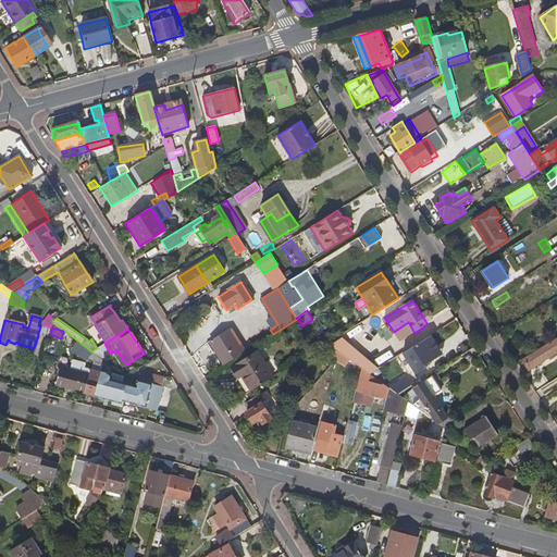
[(209,342),(223,364),(242,353),(227,330),(209,342)]
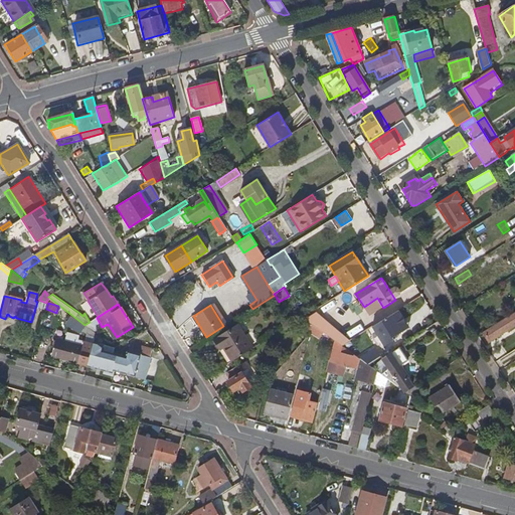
[(404,320),(398,310),(377,323),(381,329),(378,330),(382,337),(385,336),(387,340),(389,340),(391,342),(395,340),(393,337),(402,331),(398,324),(404,320)]
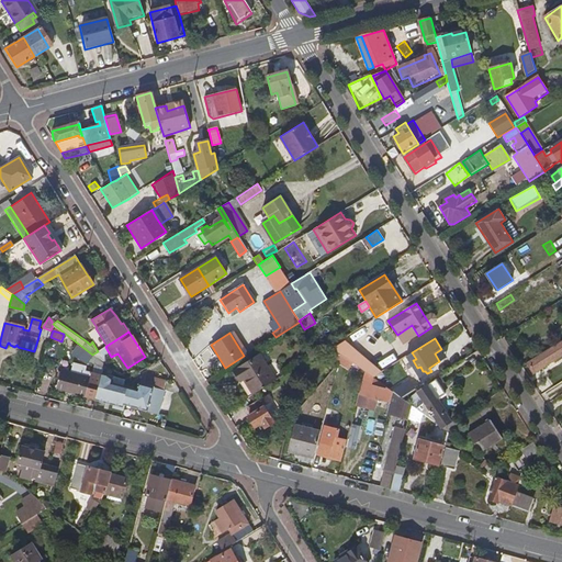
[(561,341),(528,363),(534,373),(561,355),(561,341)]
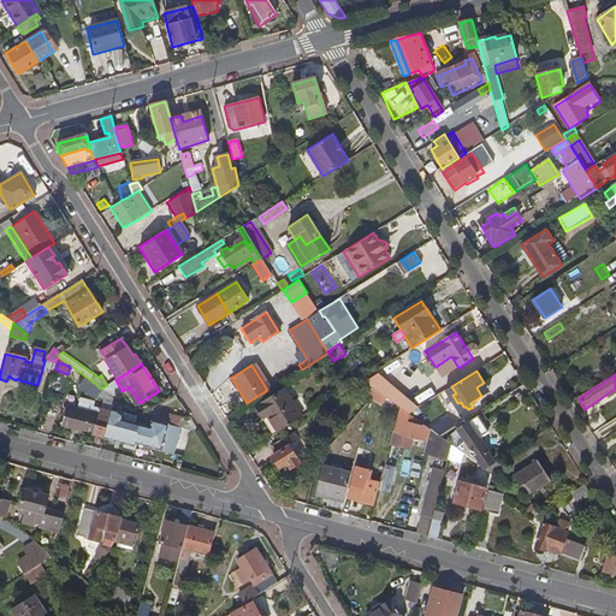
[(122,391),(116,380),(107,385),(101,389),(112,397),(122,391)]
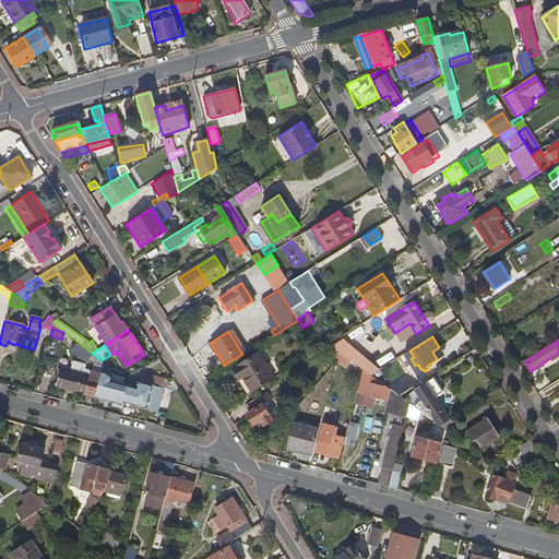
[(74,352),(64,349),(63,357),(72,359),(74,352)]
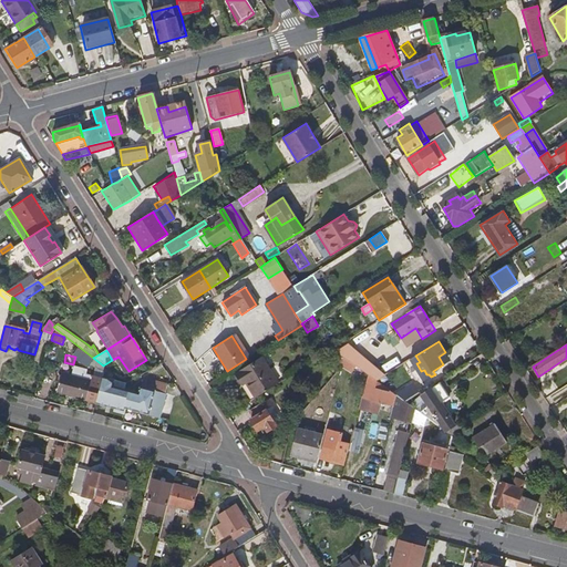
[(88,357),(83,362),(89,366),(93,360),(88,357)]
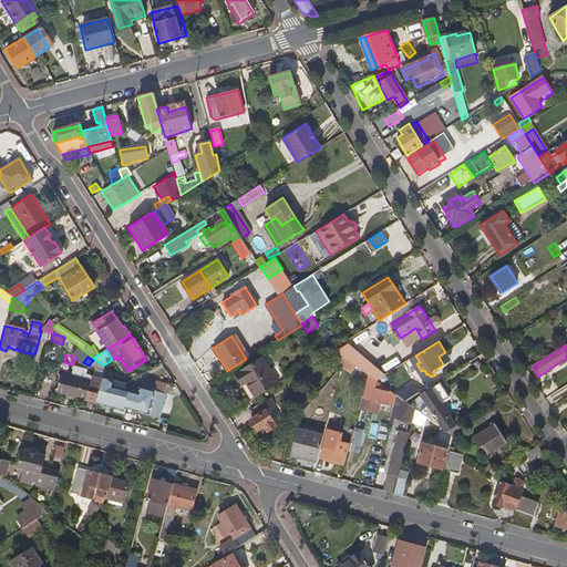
[(334,367),(341,369),(342,368),(344,359),(338,357),(334,367)]
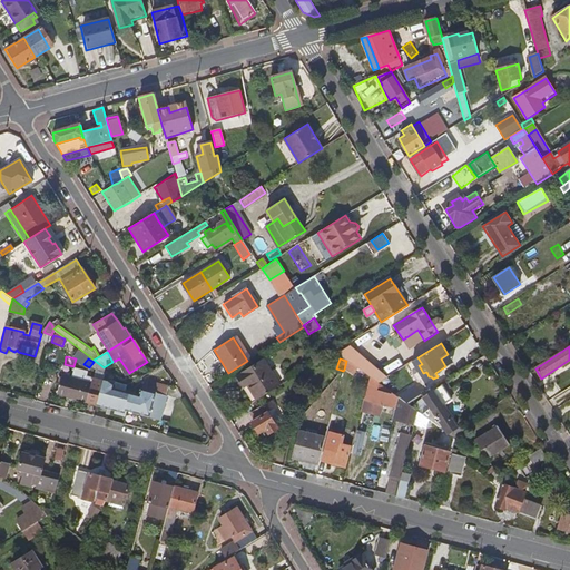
[(248,384),(257,400),(279,385),(265,360),(238,376),(244,386),(248,384)]
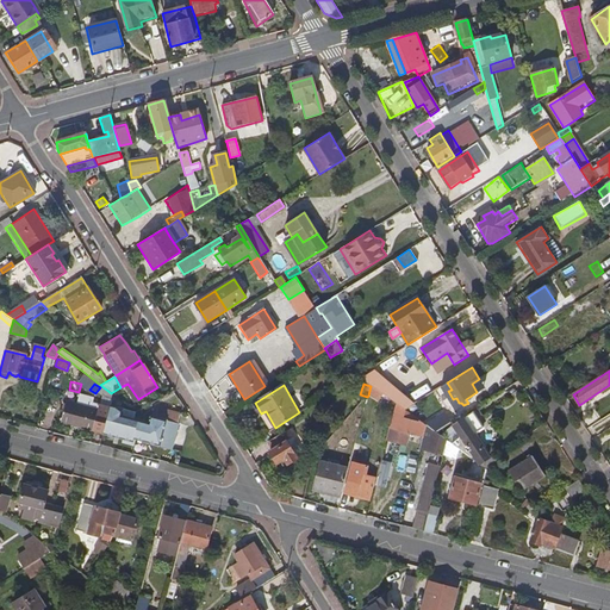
[(384,394),(371,385),(371,386),(368,396),(379,403),(384,394)]
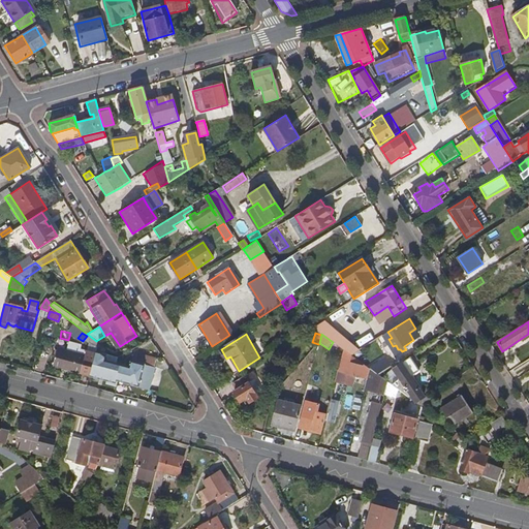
[(53,365),(81,372),(81,373),(90,376),(95,358),(96,351),(87,349),(85,356),(56,349),(53,365)]
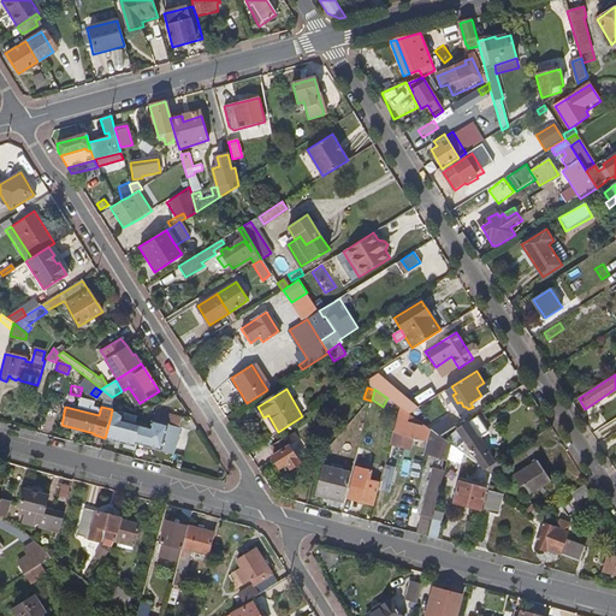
[(173,452),(183,416),(158,409),(153,426),(123,418),(123,414),(119,412),(118,410),(112,409),(111,416),(105,438),(136,446),(136,443),(164,450),(173,452)]
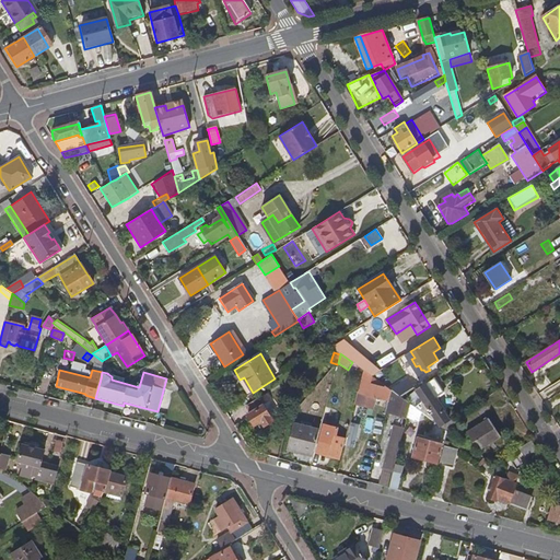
[(369,398),(391,404),(394,393),(389,389),(371,376),(365,372),(359,401),(368,404),(369,398)]
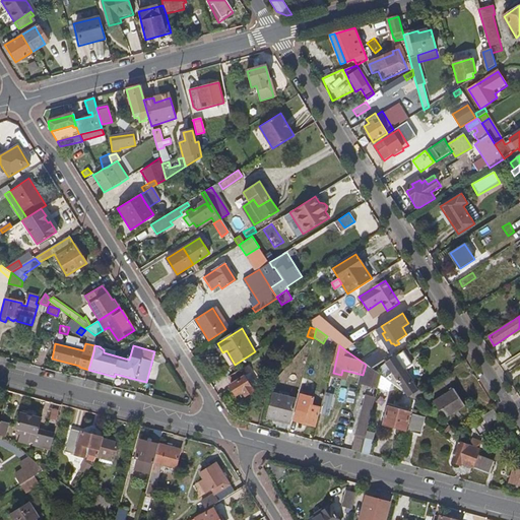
[(385,363),(384,362),(371,369),(376,372),(379,370),(387,366),(403,392),(408,396),(415,392),(402,372),(410,367),(405,360),(409,356),(405,349),(385,363)]
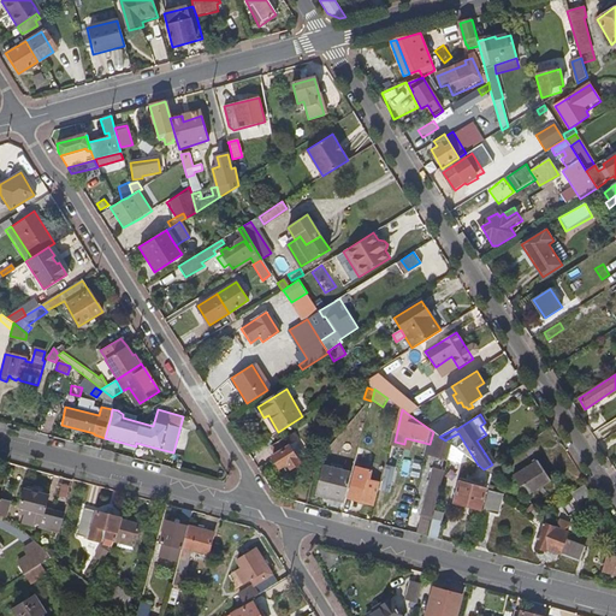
[(439,437),(455,428),(448,418),(428,428),(433,432),(439,437)]
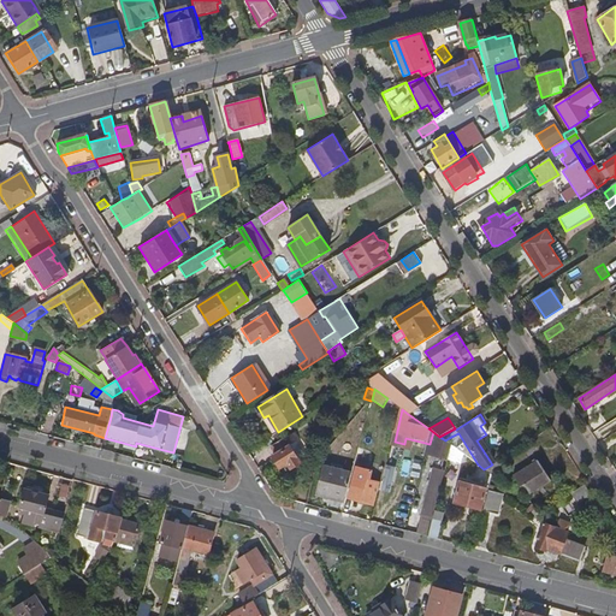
[(430,444),(427,456),(448,462),(448,461),(452,446),(445,440),(439,437),(433,432),(430,444)]
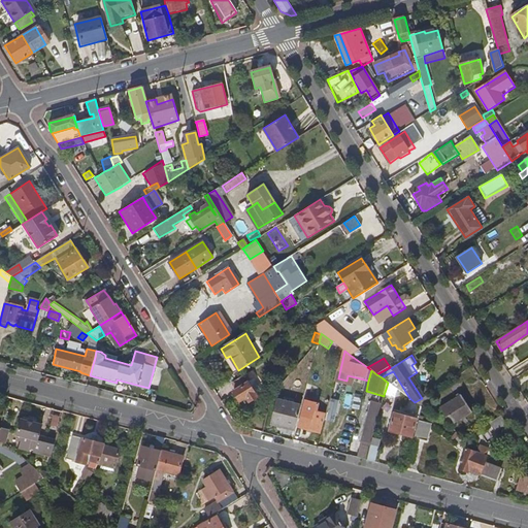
[(409,398),(393,371),(385,375),(392,386),(395,388),(398,390),(409,398)]
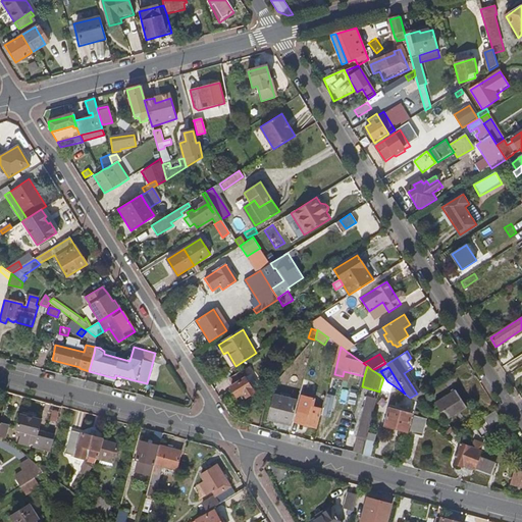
[(245,397),(252,393),(244,379),(246,377),(246,376),(242,371),(228,379),(232,386),(230,388),(236,397),(243,393),(245,397)]
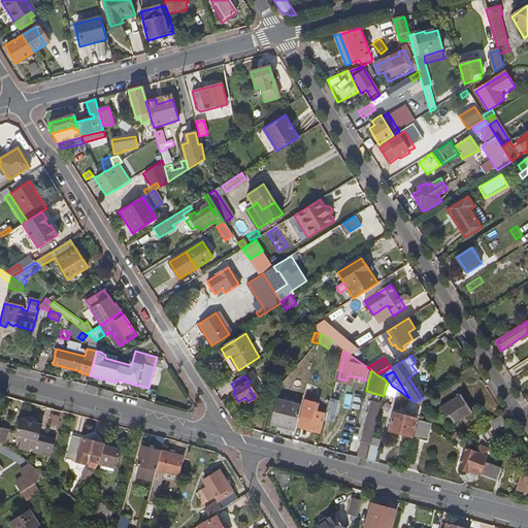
[(246,384),(255,397),(261,393),(253,378),(249,381),(249,382),(246,384)]
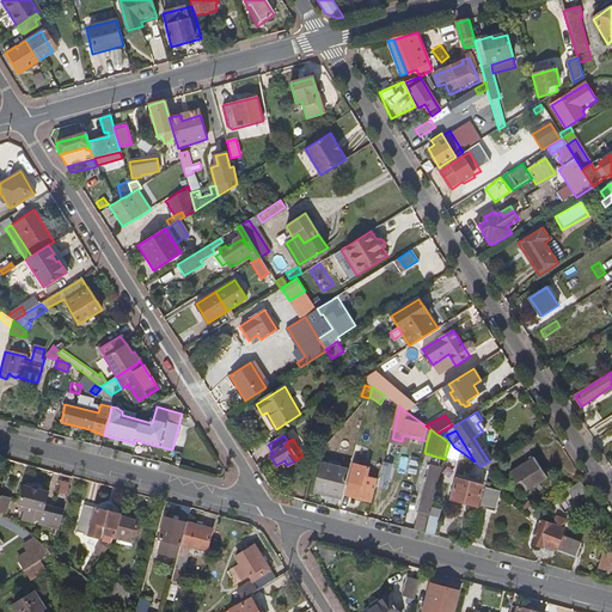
[(454,447),(450,444),(445,458),(458,463),(461,452),(458,450),(454,447)]
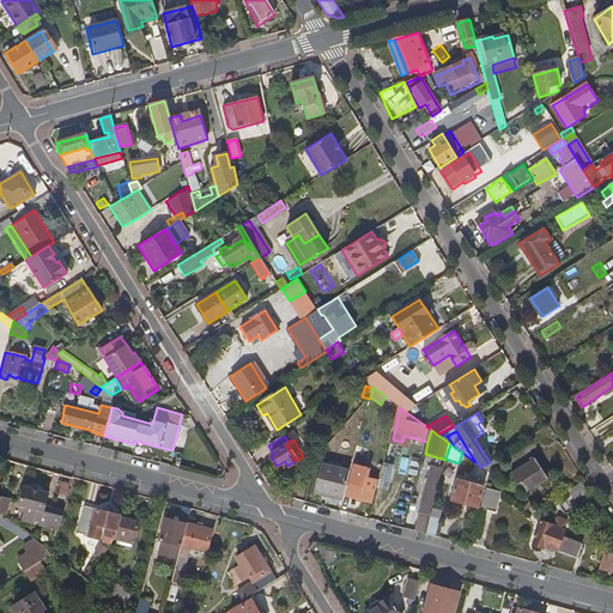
[(501,466),(496,459),(490,462),(481,467),(490,473),(501,466)]
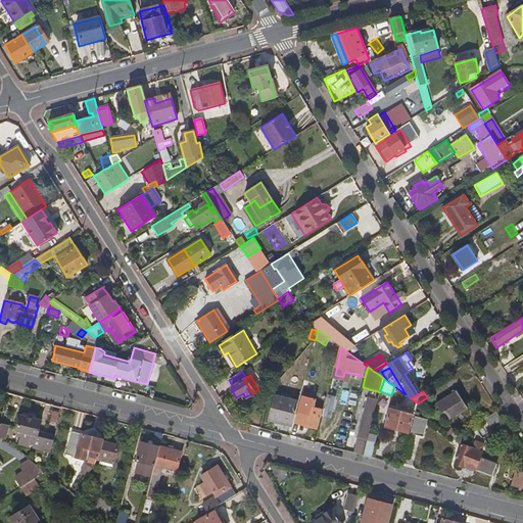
[(467,409),(457,391),(435,405),(445,421),(467,409)]
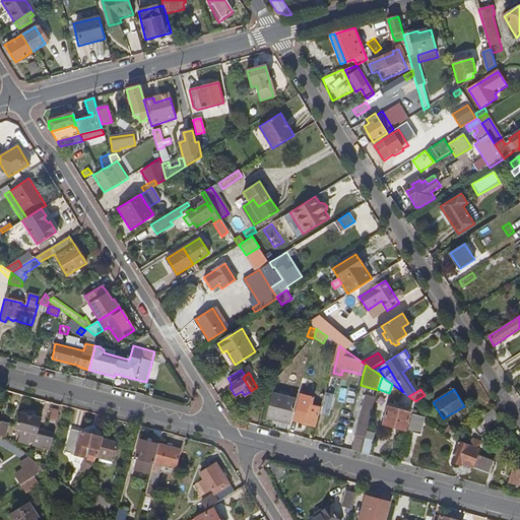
[(266,416),(290,424),(297,400),(272,393),(266,416)]
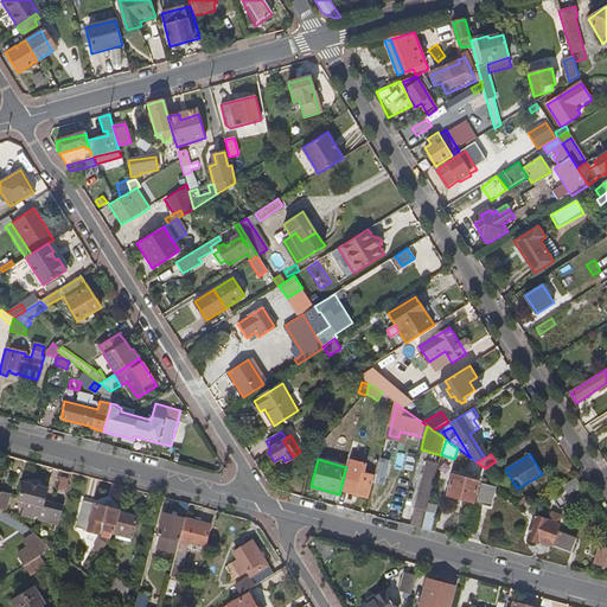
[(364,474),(366,465),(351,460),(343,492),(368,498),(374,477),(364,474)]
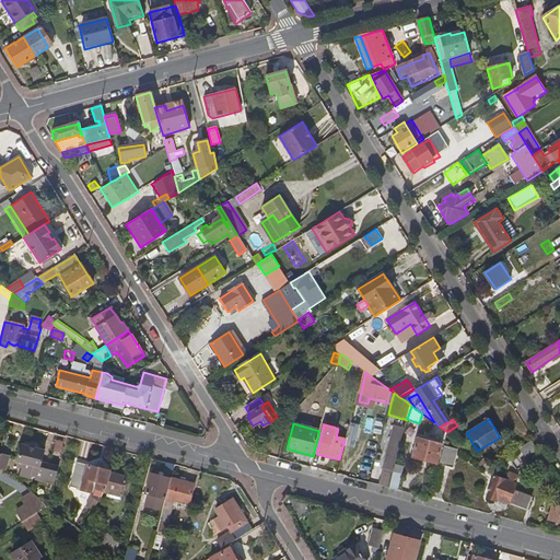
[(394,471),(395,466),(405,431),(394,428),(383,468),(394,471)]
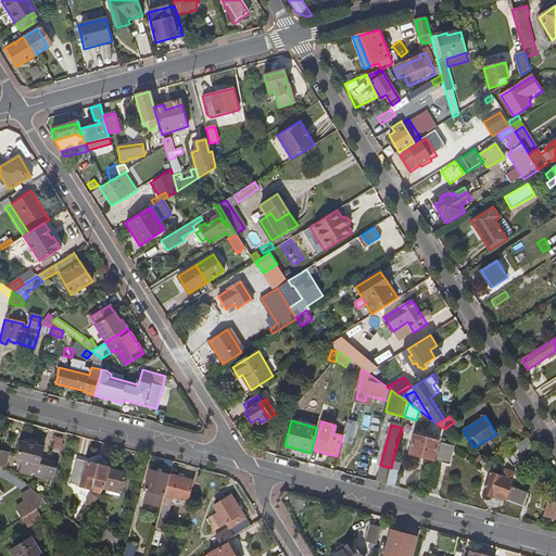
[(432,460),(438,441),(414,436),(409,454),(432,460)]
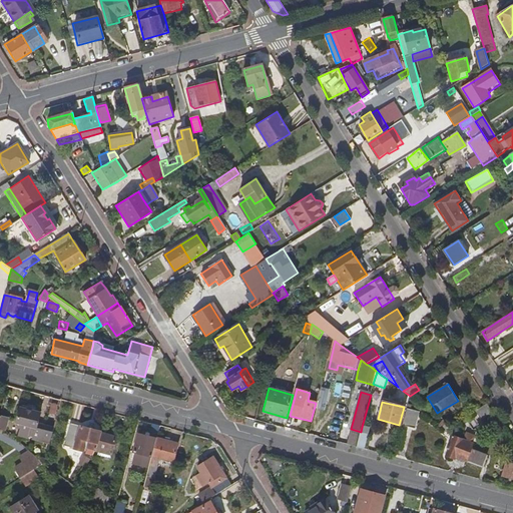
[(50,442),(53,428),(45,426),(44,430),(36,428),(37,424),(40,413),(20,407),(16,423),(21,425),(19,436),(28,439),(29,436),(41,440),(50,442)]
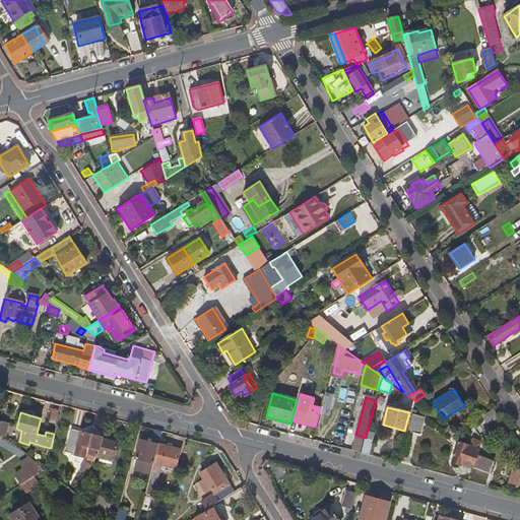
[(488,426),(495,420),(489,412),(481,416),(488,426)]
